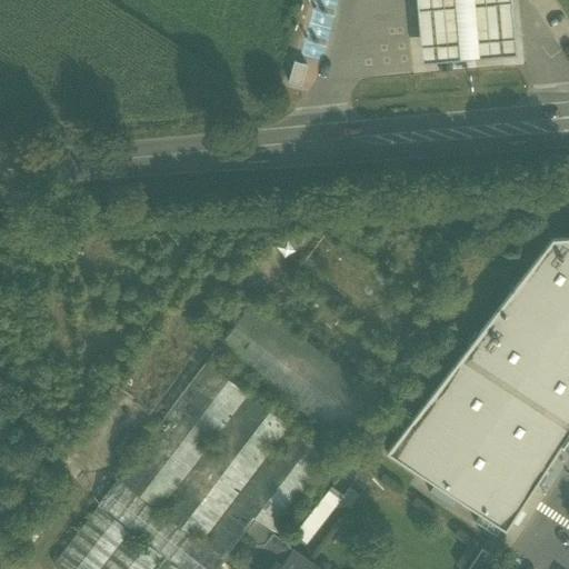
[(415,0),(418,28),(420,63),(516,56),(513,20),(511,0),(415,0)]
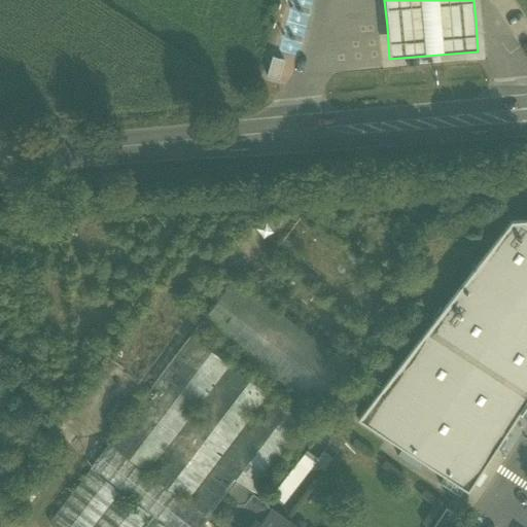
[(283,61),(271,57),(266,76),(278,80),(283,61)]
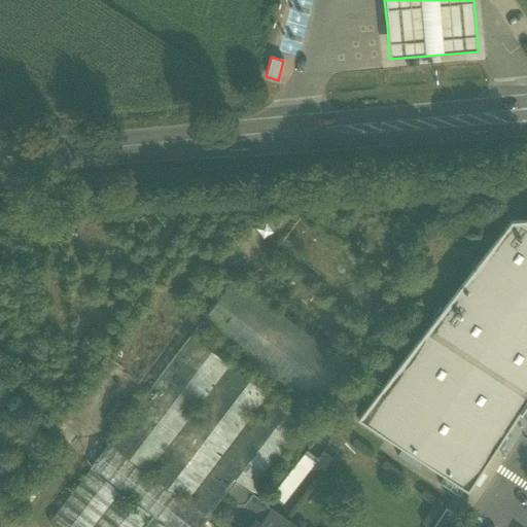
[(358,375),(416,302),(295,211),(213,218),(48,433),(92,466),(48,523),(54,526),(201,526),(224,496),(237,505),(230,520),(241,526),(249,526),(253,522),(260,526),(271,512),(265,503),(254,495),(317,412),(319,413),(352,370),(358,375)]
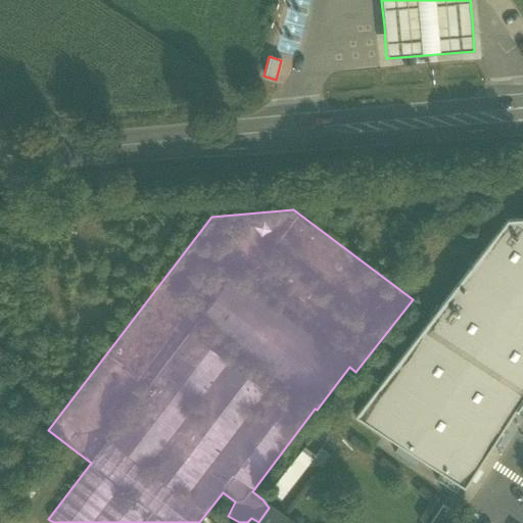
[(522,397),(522,219),(507,220),(354,417),(398,445),(420,460),(440,473),(461,486),(464,488),(478,467),(490,447),(522,397)]
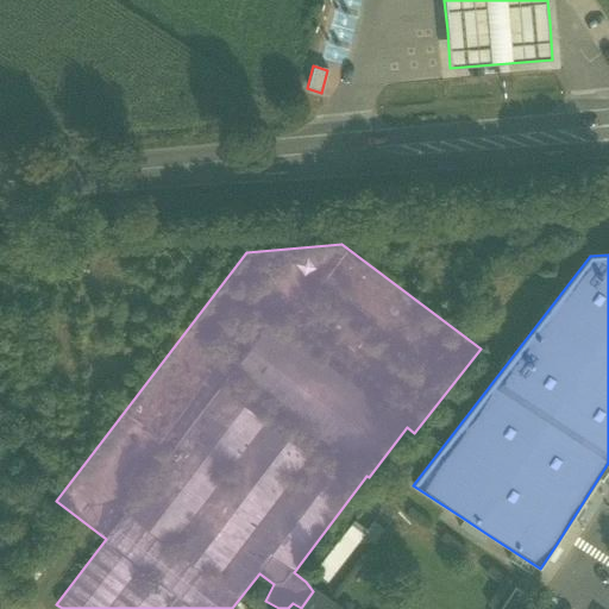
[(581,528),(608,485),(608,463),(571,521),(581,528)]
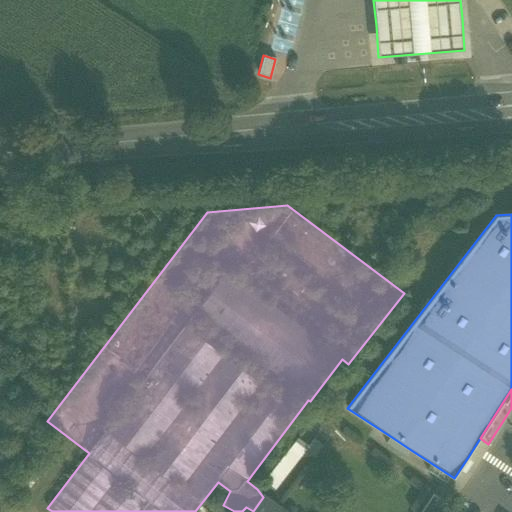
[(385,443),(406,457),(411,450),(390,436),(385,443)]
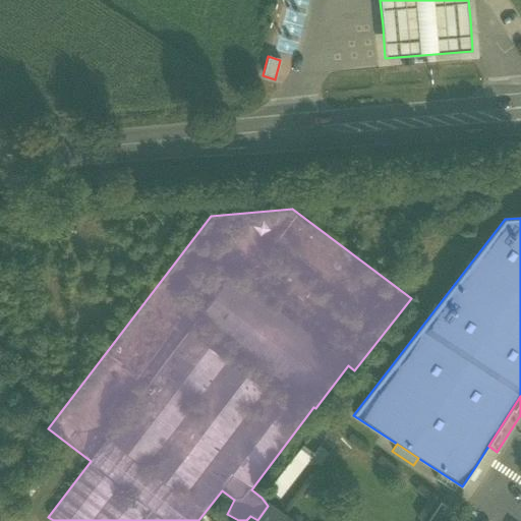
[(300,447),(267,486),(279,497),(311,457),(300,447)]
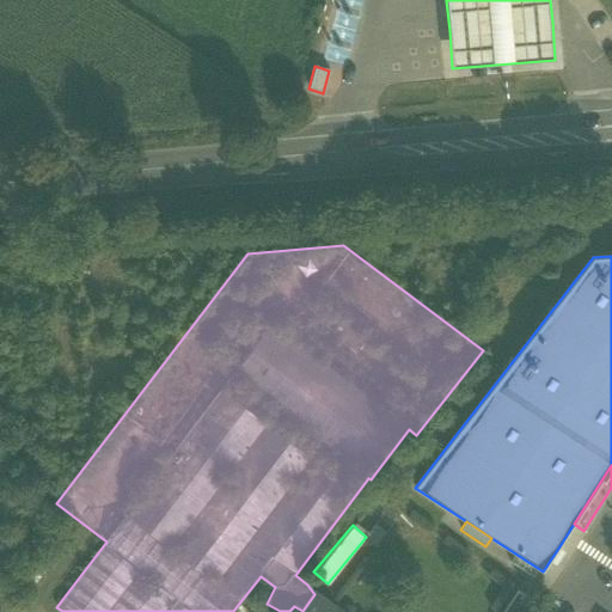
[(539,569),(515,554),(509,563),(533,579),(539,569)]
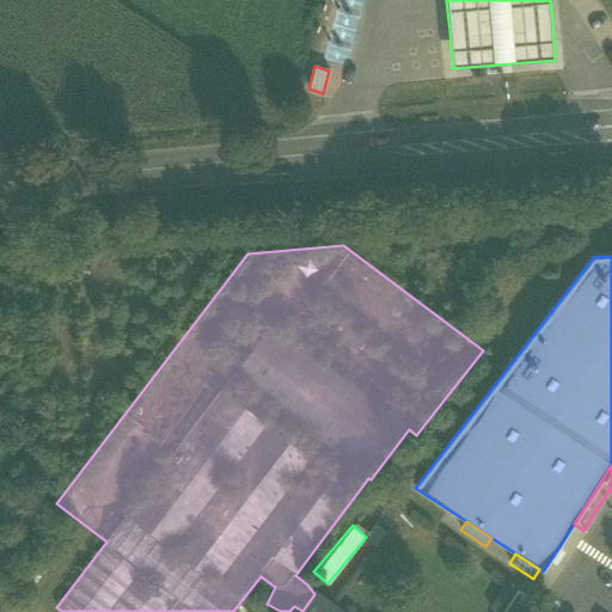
[(518,592),(503,611),(520,611),(530,599),(518,592)]
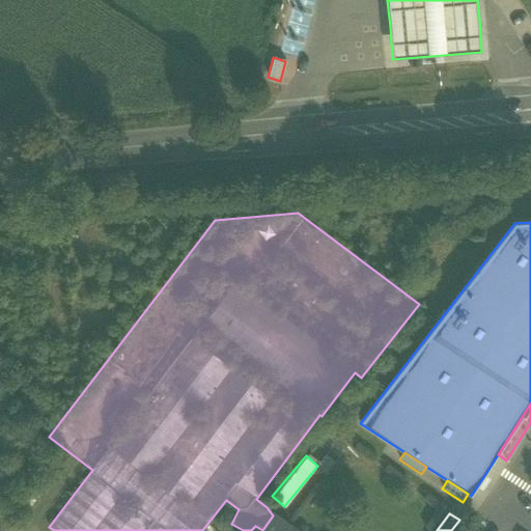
[(294,530),(273,515),(262,530),(255,526),(251,530),(294,530)]
